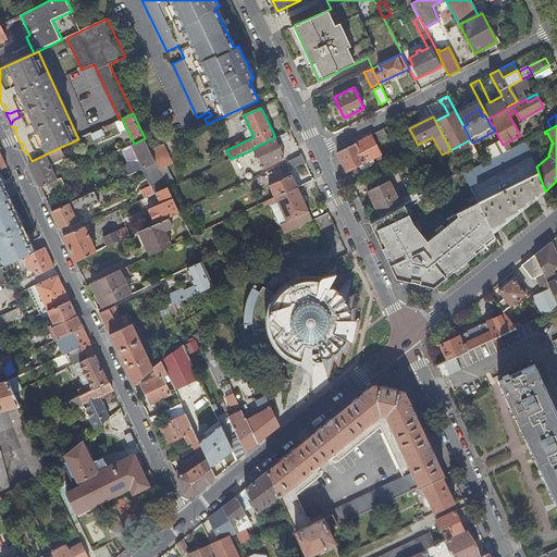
[(387,136),(383,128),(382,130),(371,135),(375,143),(387,136)]
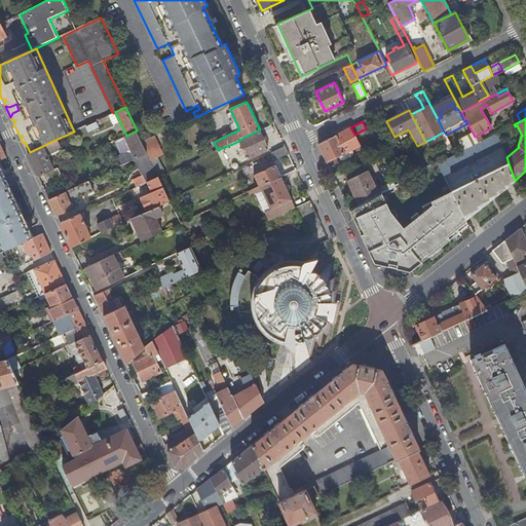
[(354,135),(350,127),(349,128),(343,132),(318,144),(327,160),(327,162),(339,156),(340,159),(343,160),(352,156),(353,153),(351,150),(352,150),(349,144),(358,140),(354,135)]
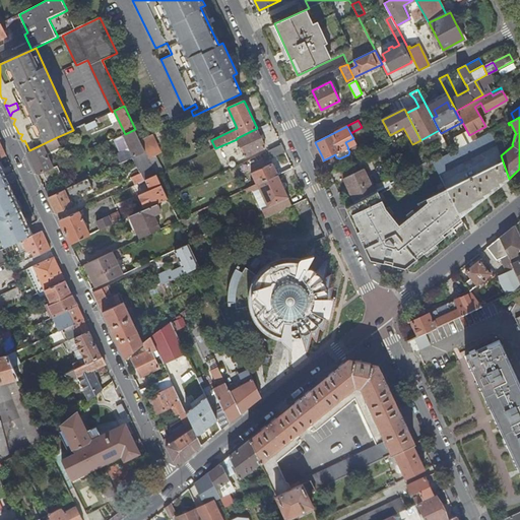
[(266,147),(257,129),(257,128),(237,138),(237,139),(246,157),(266,147)]
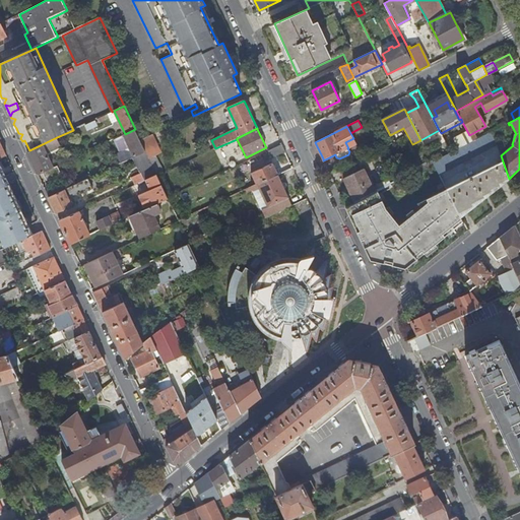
[(145,151),(140,140),(135,129),(125,134),(124,134),(130,147),(122,150),(117,153),(121,163),(134,157),(145,151)]
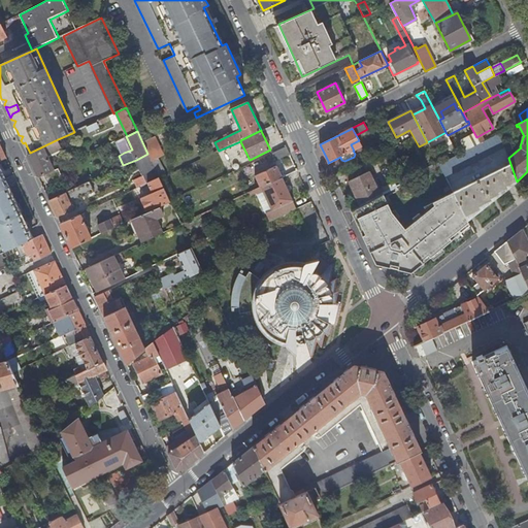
[(501,133),(485,141),(480,143),(472,147),(458,155),(438,165),(439,165),(446,177),(505,146),(501,133)]
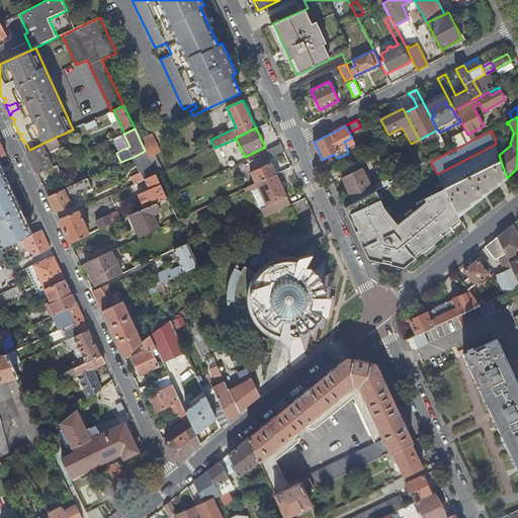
[(115,138),(121,150),(130,147),(123,134),(115,138)]
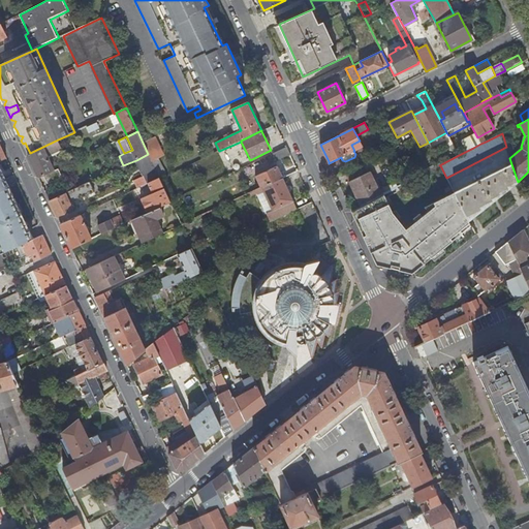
[(164,155),(156,136),(143,143),(148,154),(152,162),(159,158),(164,155)]
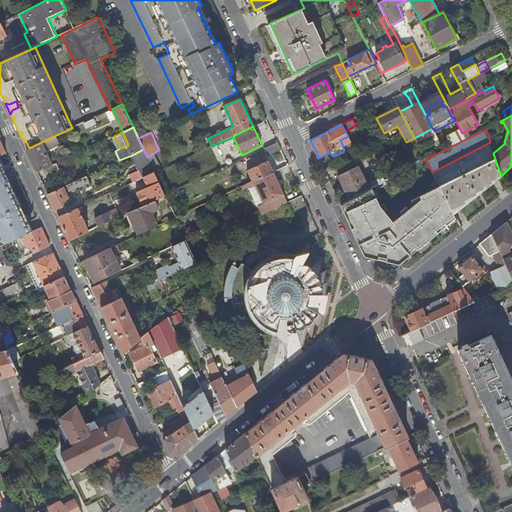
[(32,162),(37,172),(42,170),(52,165),(46,150),(60,144),(56,135),(29,148),(27,149),(32,162)]
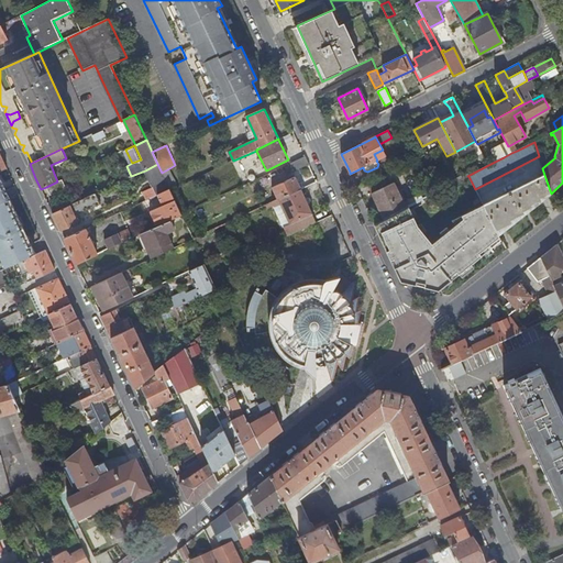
[(306,156),(302,148),(290,155),(294,162),(306,156)]
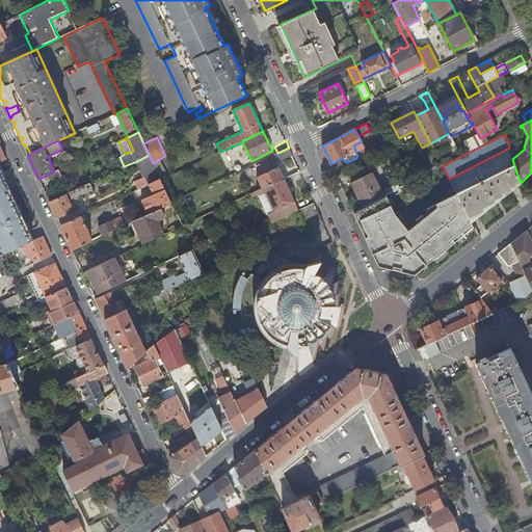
[(365,148),(362,141),(353,145),(356,152),(365,148)]
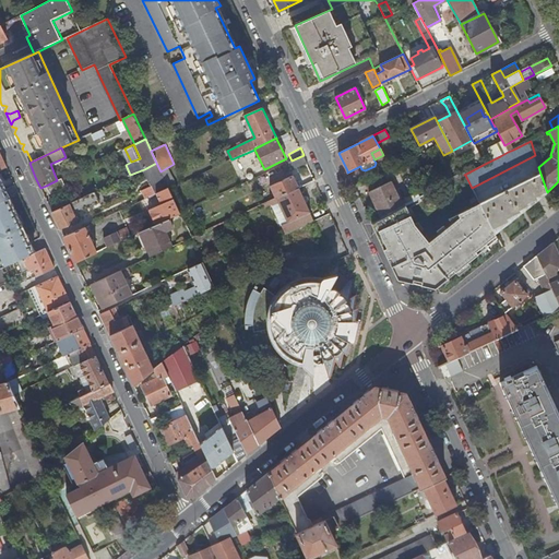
[(485,164),(500,156),(497,151),(482,158),(485,164)]
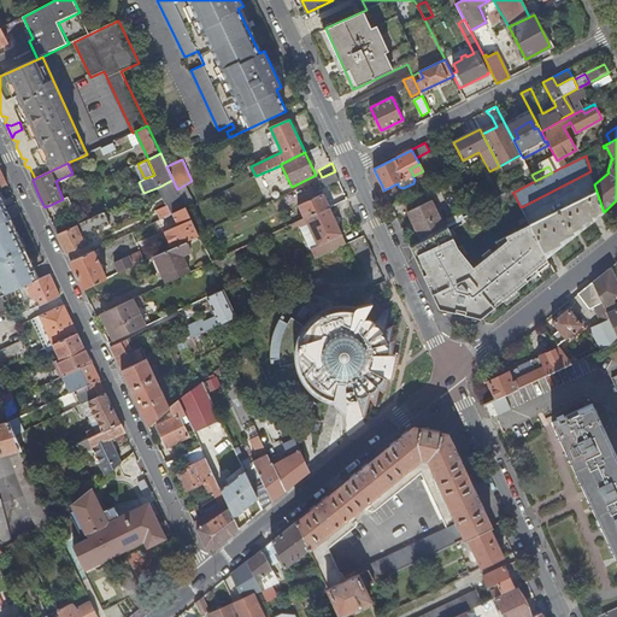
[(335,171),(322,177),(318,178),(323,188),(339,180),(335,171)]
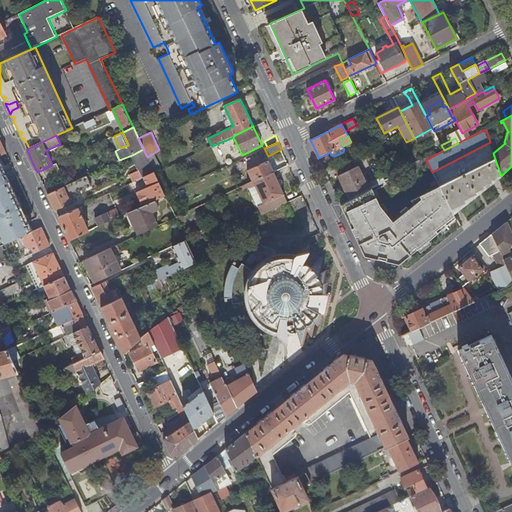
[(132,155),(143,178),(144,178),(155,173),(147,157),(143,149),(132,155)]
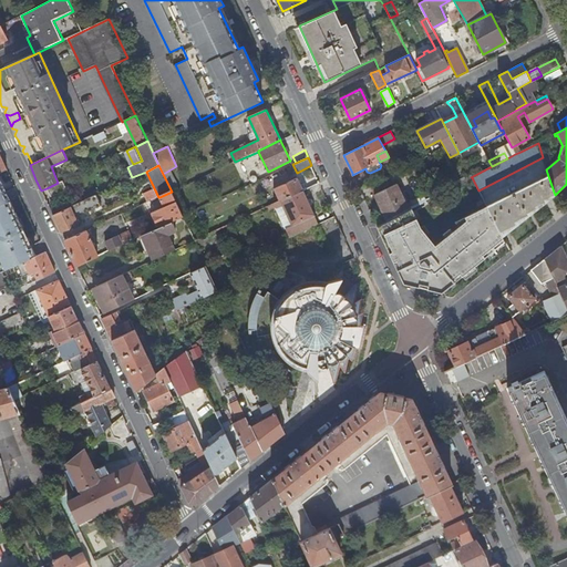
[(179,187),(171,169),(163,174),(172,192),(179,187)]
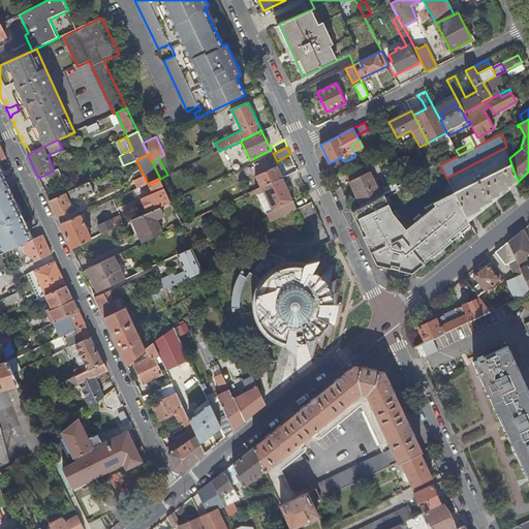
[(468,220),(518,182),(511,164),(454,193),(457,198),(468,220)]
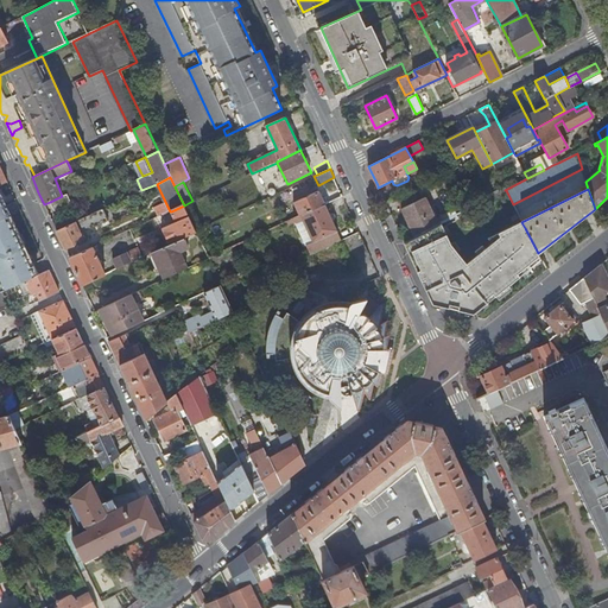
[(324,203),(328,202),(325,197),(322,198),(318,191),(295,202),(298,209),(290,213),(293,219),(295,217),(324,203)]
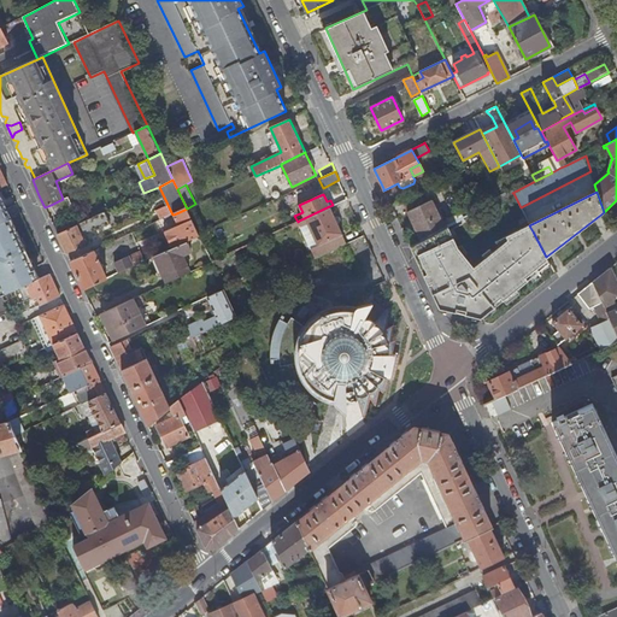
[(403,203),(421,240),(445,228),(439,216),(442,215),(439,205),(435,207),(432,200),(424,204),(419,194),(403,203)]
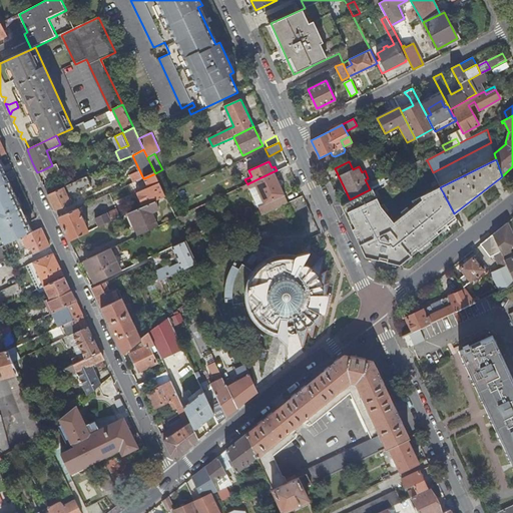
[(52,165),(42,170),(46,178),(60,171),(57,163),(52,165)]
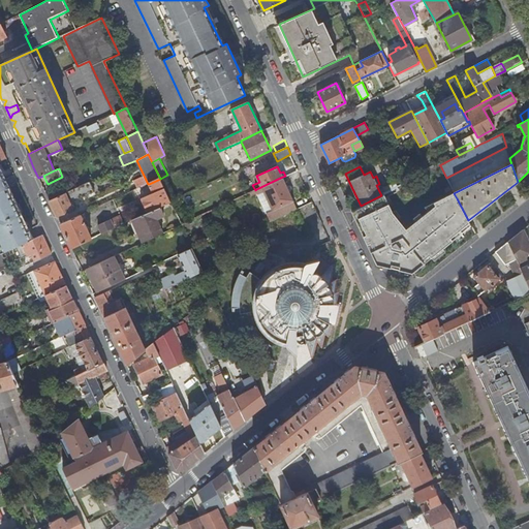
[(219,179),(226,176),(224,170),(217,174),(219,179)]
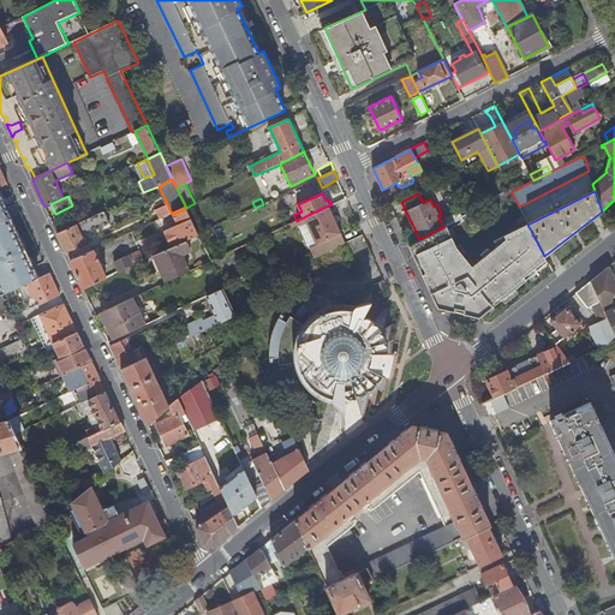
[(470,214),(485,206),(483,201),(483,199),(466,208),(469,214),(470,214)]
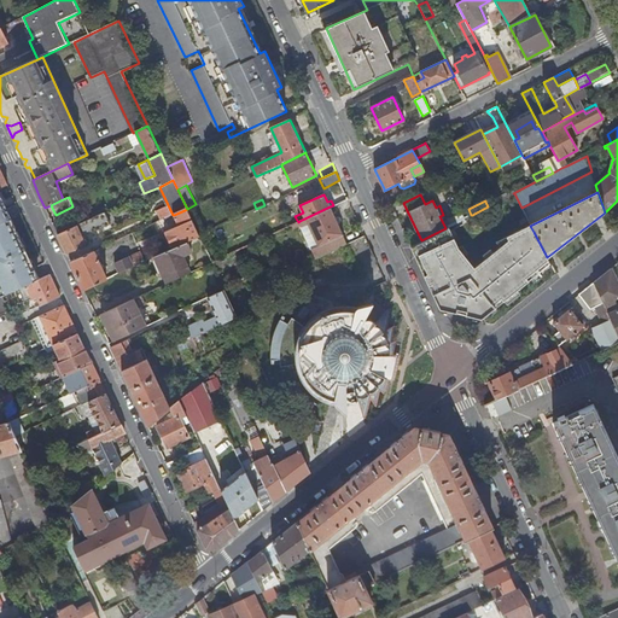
[(158,209),(162,217),(172,214),(167,205),(158,209)]
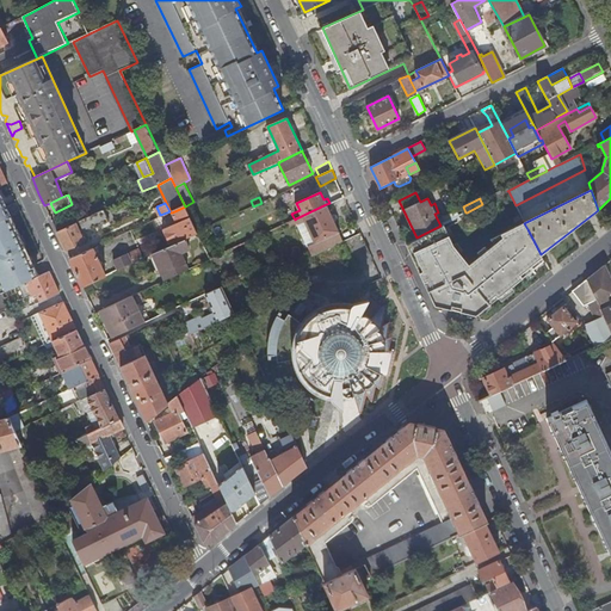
[(326,204),(296,218),(298,223),(306,220),(316,242),(308,247),(313,257),(344,242),(326,204)]
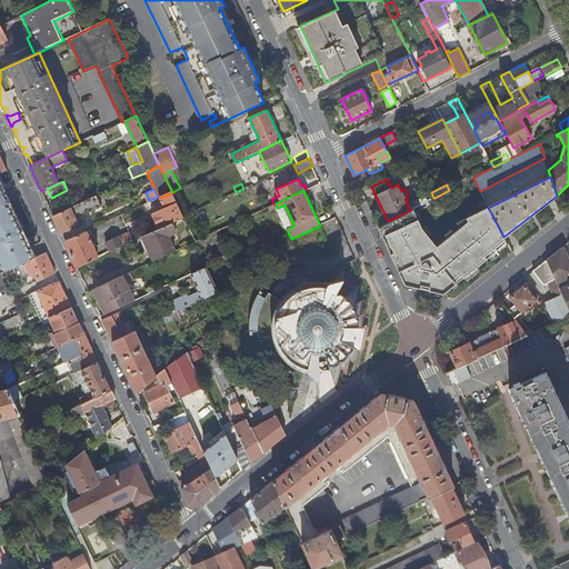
[(185,218),(185,217),(172,192),(160,198),(165,208),(152,213),(160,229),(172,222),(185,218)]
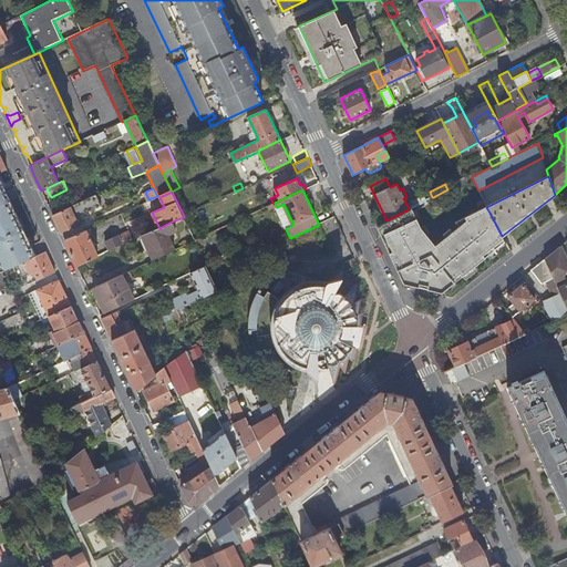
[(59,228),(62,235),(79,226),(74,217),(101,205),(96,194),(53,215),(59,228)]
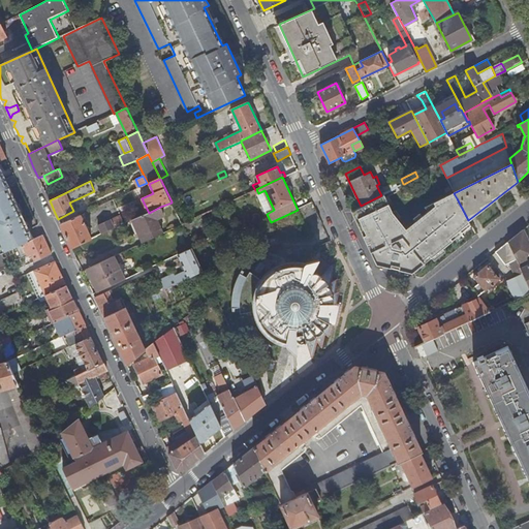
[(1,190),(0,190),(0,250),(1,253),(1,252),(4,251),(14,246),(32,239),(8,187),(1,190)]
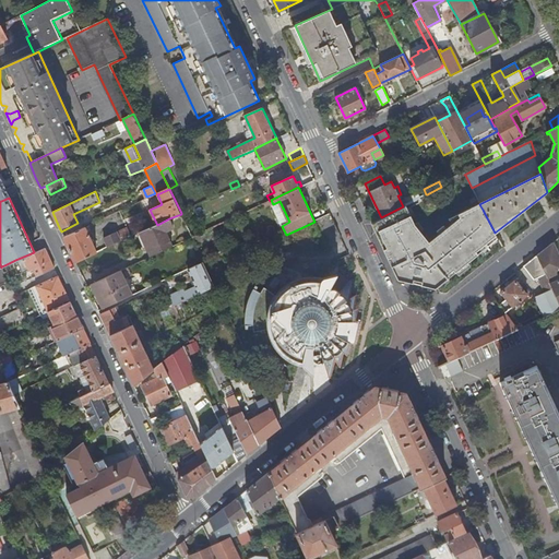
[(415,215),(420,212),(415,200),(414,201),(408,203),(415,215)]
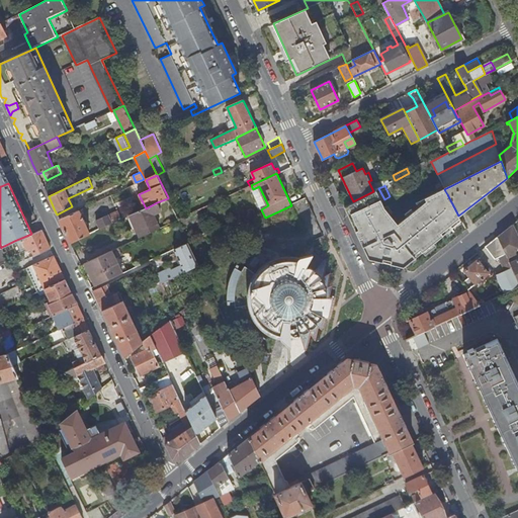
[(373,191),(353,201),(364,225),(389,212),(382,200),(378,202),(373,191)]
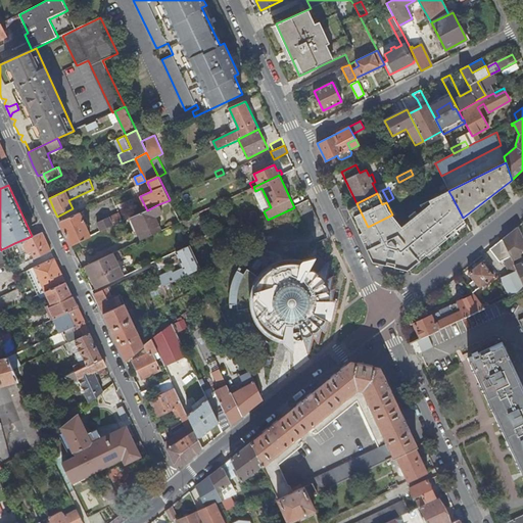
[(463,218),(452,196),(443,201),(446,207),(430,216),(424,219),(434,238),(458,226),(465,222),(463,218)]
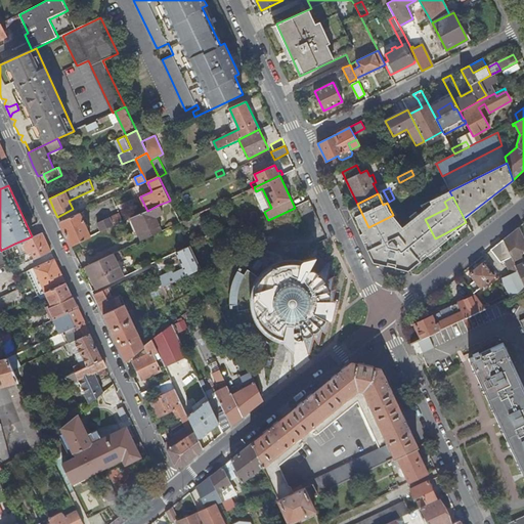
[(132,218),(142,241),(163,231),(156,217),(163,213),(159,205),(147,211),(132,218)]
